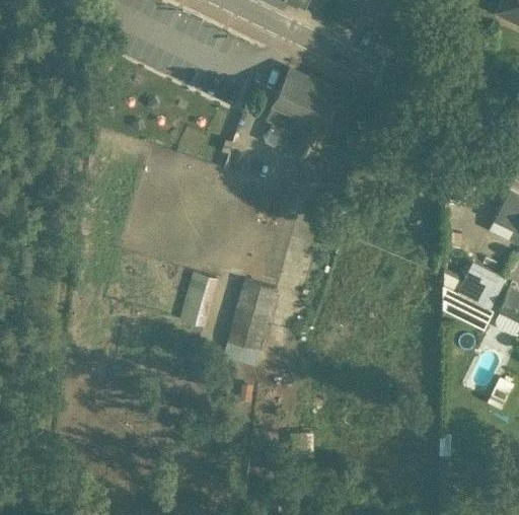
[(282,0),(304,11),(309,0),(282,0)]
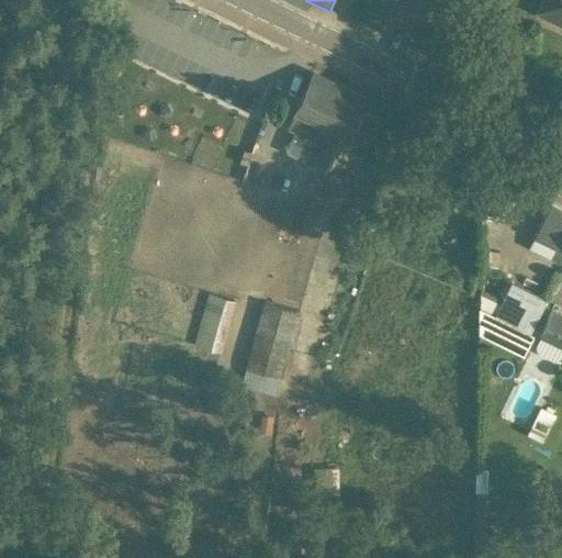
[(561,0),(543,0),(537,14),(561,26),(561,0)]
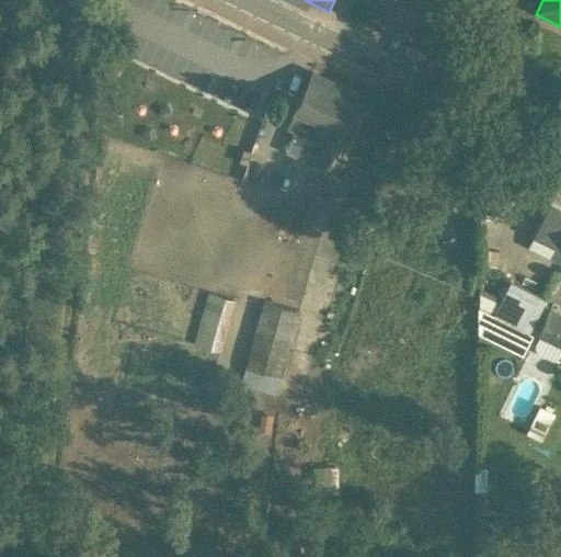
[(331,174),(366,100),(340,88),(338,92),(310,79),(296,110),(282,138),(317,165),(316,167),(331,174)]
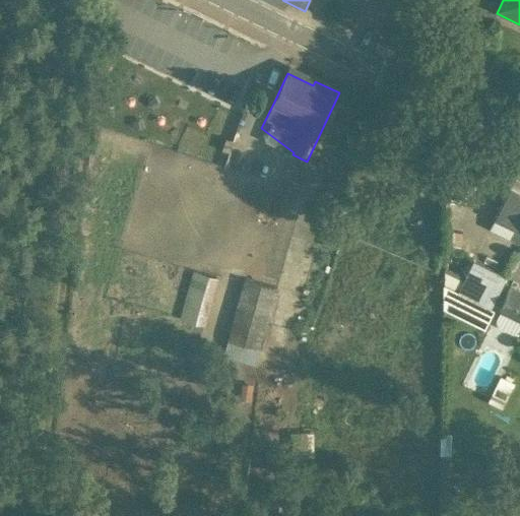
[(233,143),(225,141),(221,152),(230,155),(232,146),(233,143)]
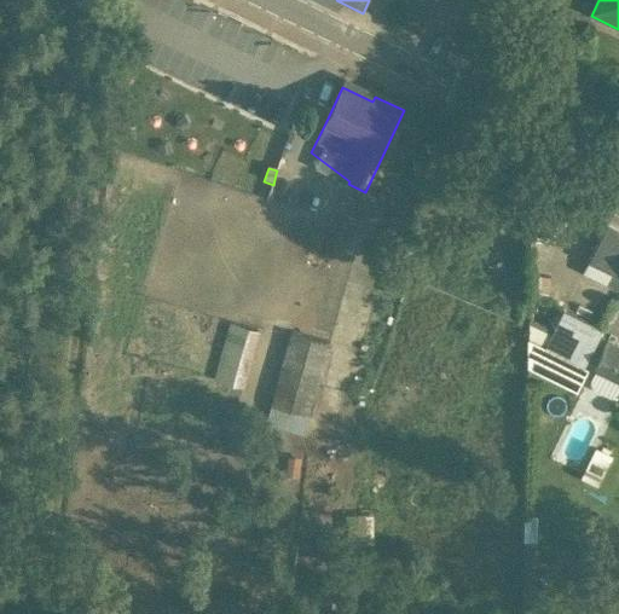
[(618,233),(607,229),(596,249),(589,261),(618,276),(618,233)]
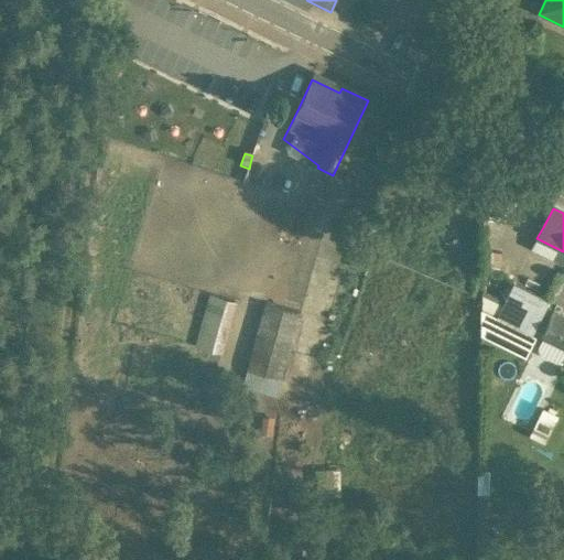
[(563,251),(537,238),(531,250),(563,266),(563,251)]
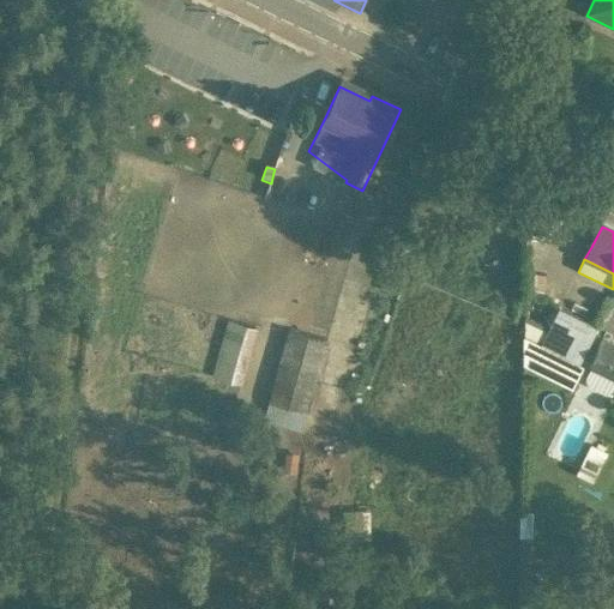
[(595,326),(559,309),(549,331),(542,347),(578,365),(595,326)]
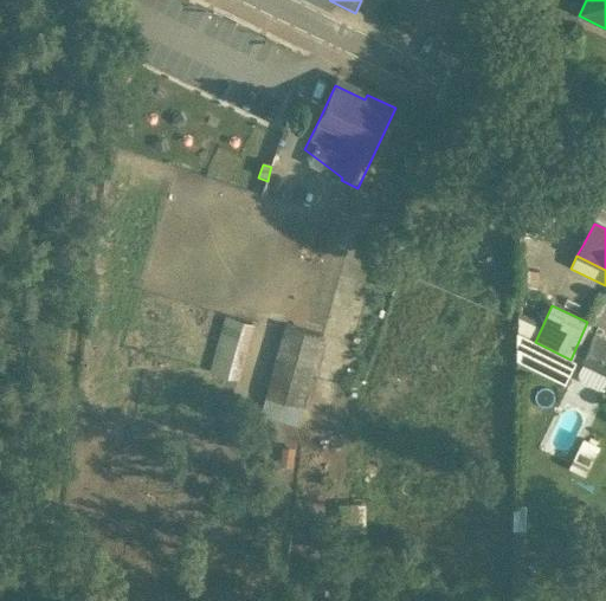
[(535,342),(542,327),(519,315),(517,363),(565,387),(577,362),(571,360),(535,342)]
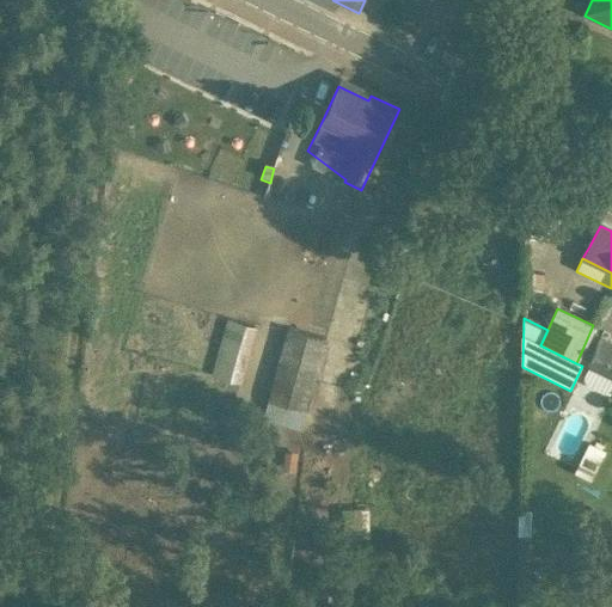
[(257,330),(227,323),(213,379),(240,387),(257,330)]
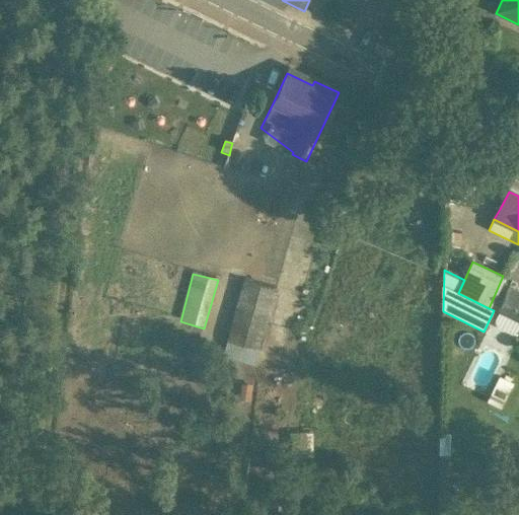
[(255,367),(261,351),(278,289),(243,280),(226,342),(222,357),(255,367)]
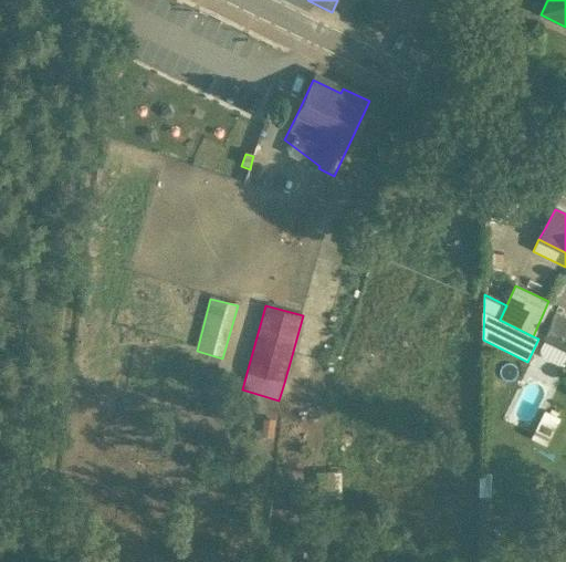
[(565,318),(556,314),(544,341),(545,342),(565,351),(565,318)]
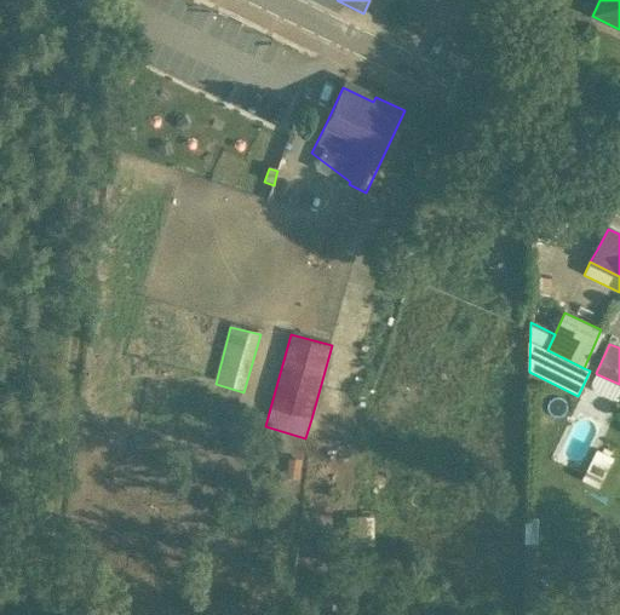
[(612,400),(618,400),(619,397),(619,384),(597,374),(593,383),(593,386),(596,391),(612,400)]
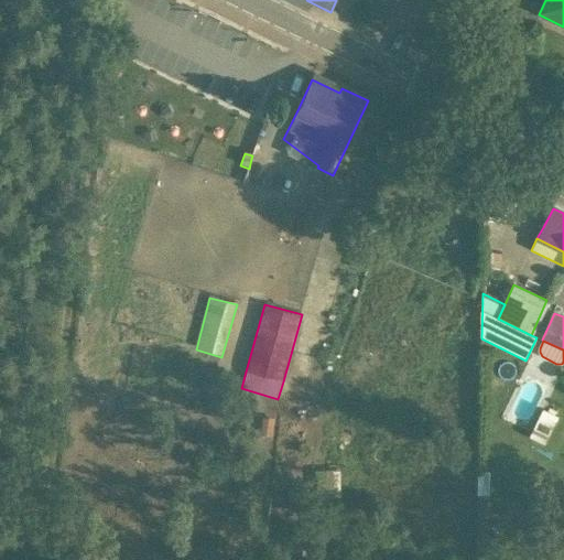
[(557,418),(543,411),(530,438),(544,444),(557,418)]
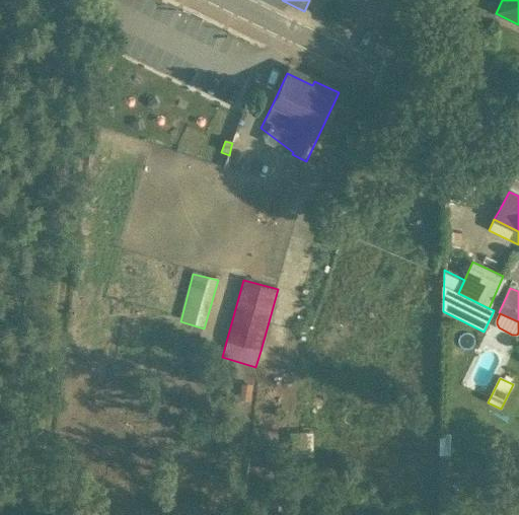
[(291,434),(291,459),(313,459),(313,434),(291,434)]
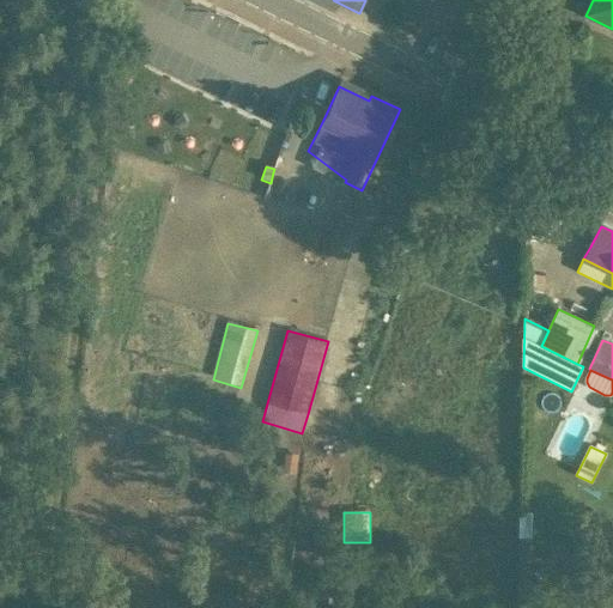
[(301,595),(299,595),(291,594),(289,607),(298,607),(299,596),(301,595)]
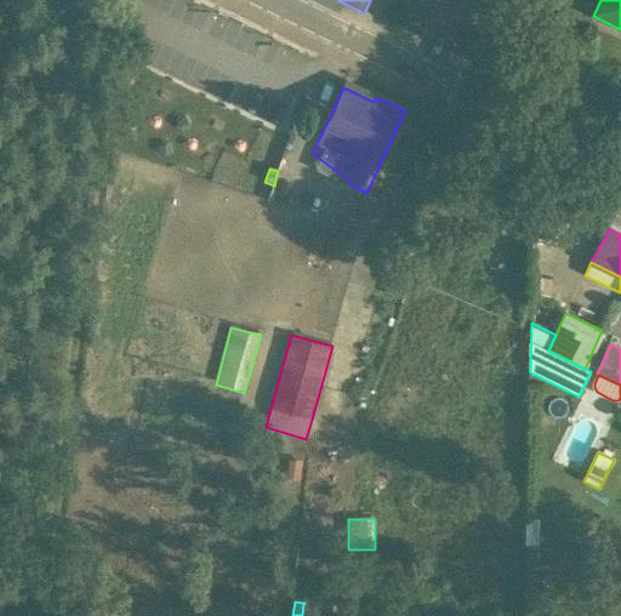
[(331,615),(332,604),(314,603),(312,615),(331,615)]
